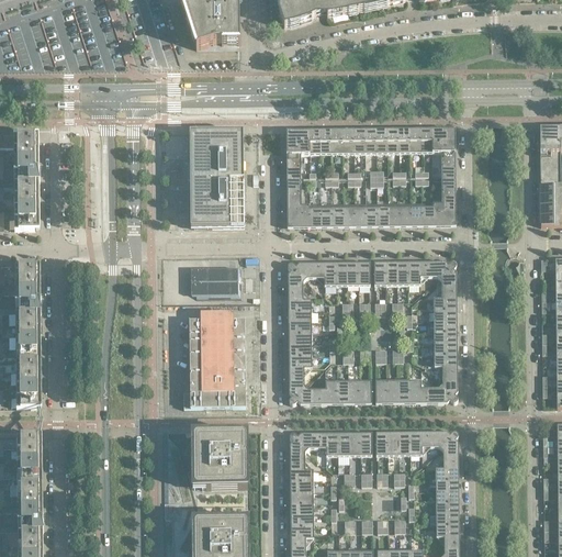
[(240,42),(239,0),(181,0),(197,47),(216,41),(222,40),(222,42),(240,42)]
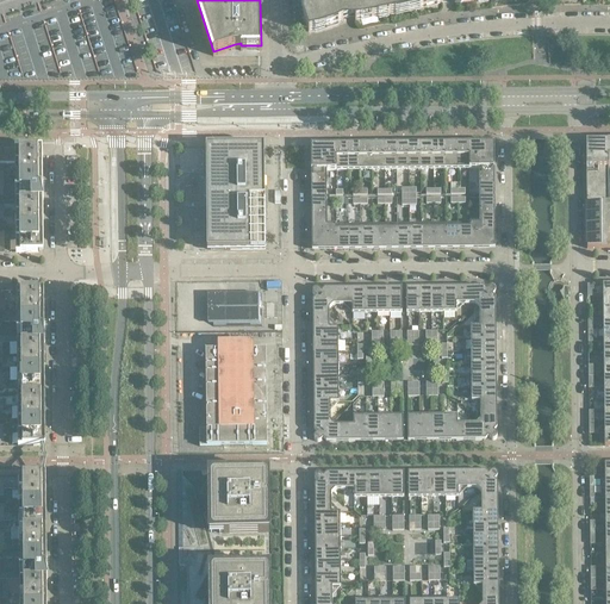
[(293,0),(296,6),(300,24),(306,22),(309,27),(315,26),(318,24),(325,22),(332,19),(337,19),(343,17),(342,13),(337,0),(293,0)]
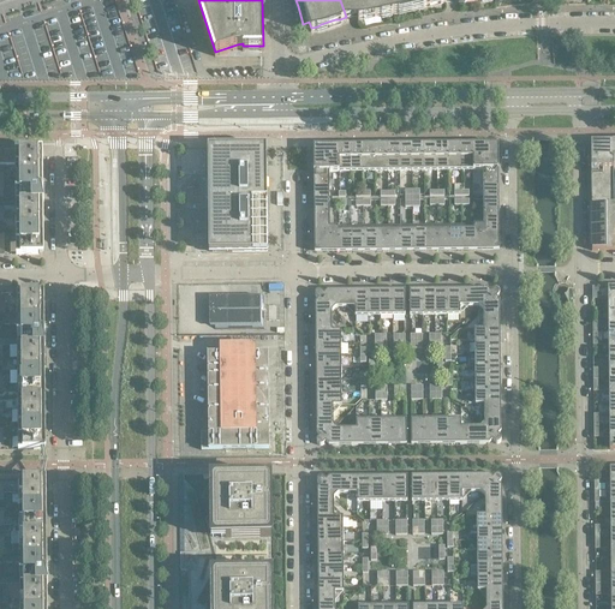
[(357,10),(354,0),(340,0),(345,13),(357,10)]
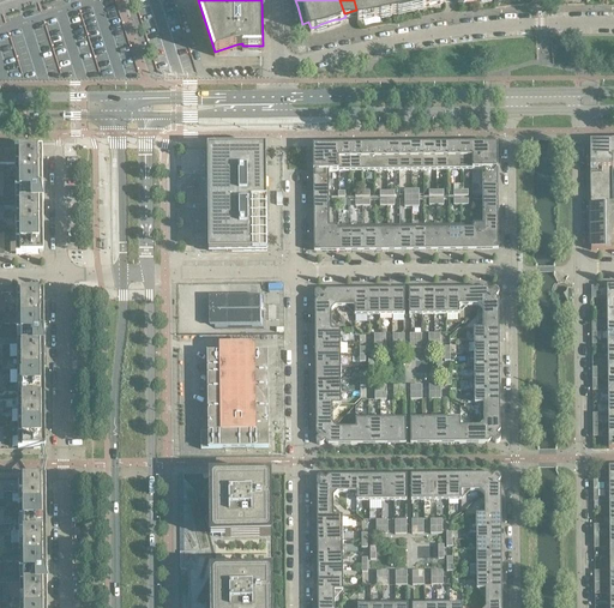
[(354,0),(356,10),(357,17),(363,16),(368,13),(371,13),(380,12),(385,10),(389,10),(398,8),(402,6),(405,5),(405,6),(410,5),(415,4),(414,4),(417,2),(422,2),(432,0),(354,0)]
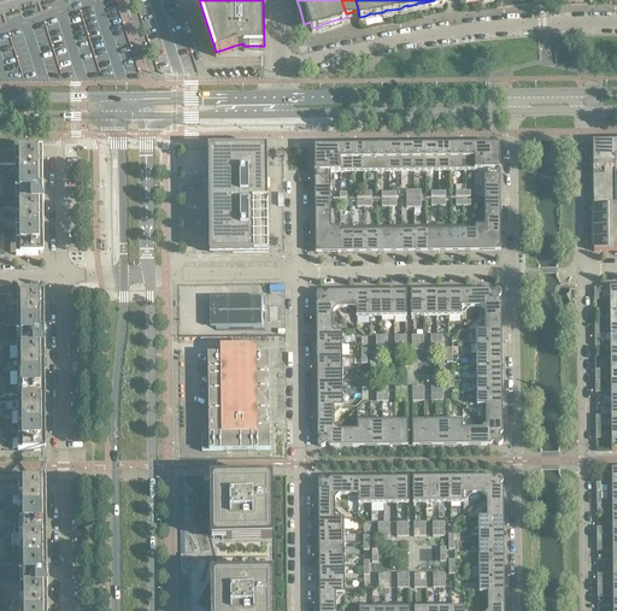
[(616,199),(616,164),(616,137),(604,137),(604,139),(593,139),(593,150),(593,153),(593,199),(616,199)]
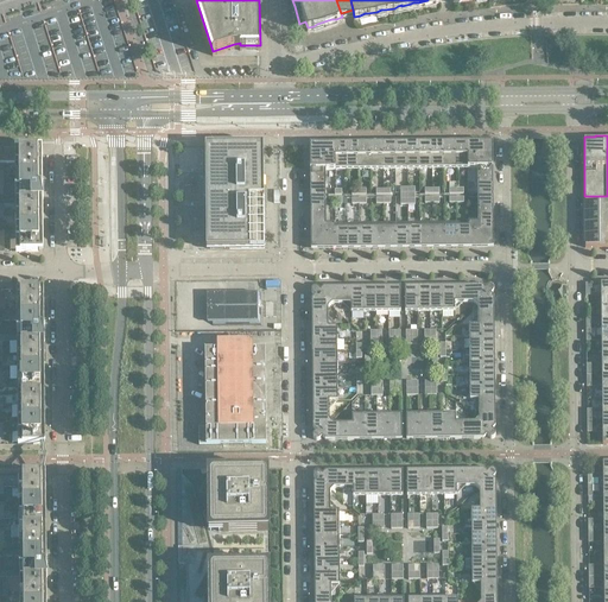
[(456,164),(456,139),(456,138),(444,139),(444,140),(444,164),(456,164)]
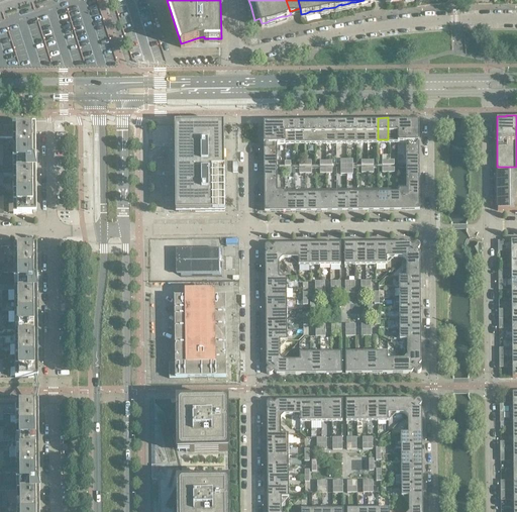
[(398,139),(398,118),(398,117),(388,117),(388,118),(388,139),(398,139)]
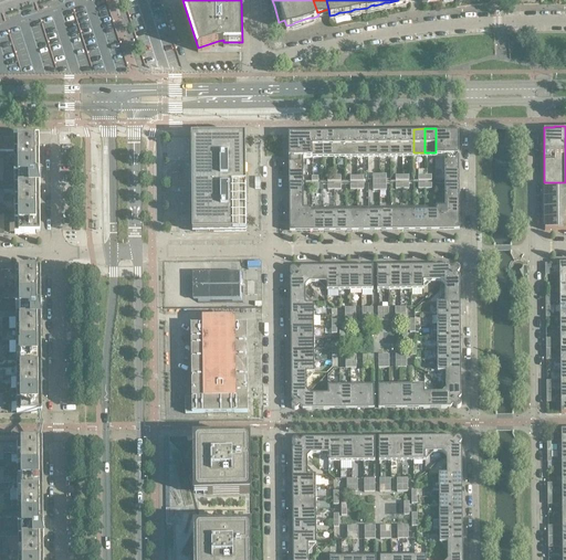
[(459,148),(459,135),(459,128),(436,128),(436,129),(436,152),(444,151),(444,148),(459,148)]
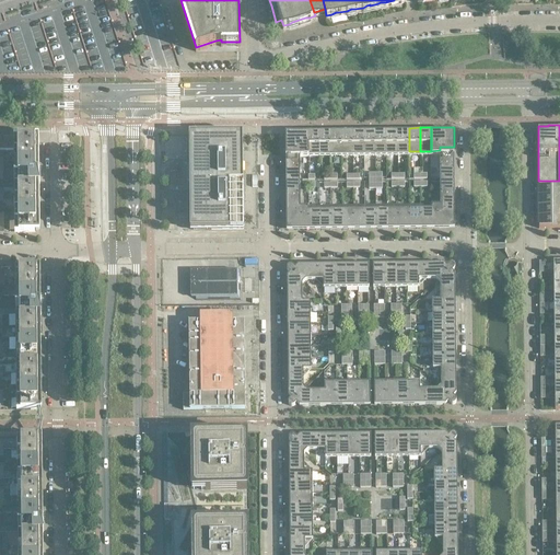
[(319,152),(319,129),(319,128),(307,129),(308,152),(319,152)]
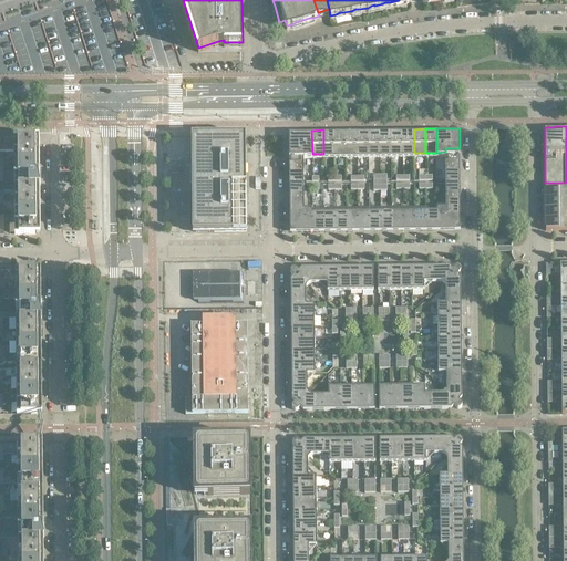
[(334,153),(334,131),(334,130),(323,130),(323,131),(323,154),(334,153)]
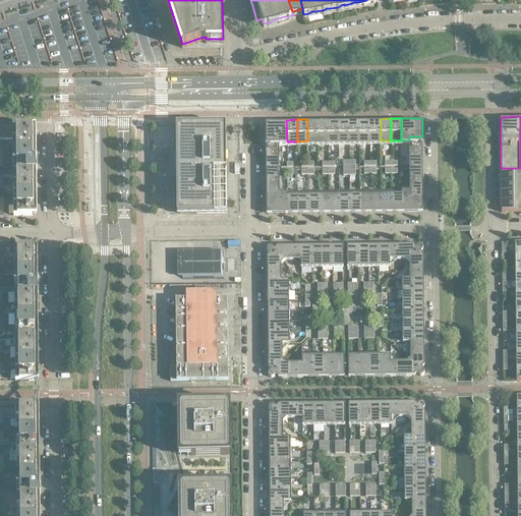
[(317,140),(317,120),(317,119),(307,119),(307,120),(307,140),(317,140)]
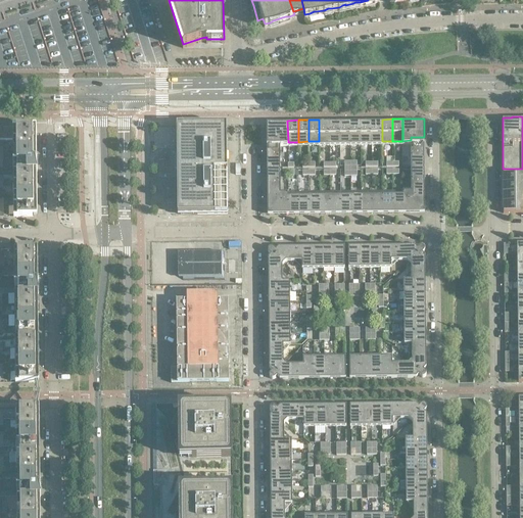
[(330,141),(329,121),(329,120),(319,120),(319,121),(319,141),(330,141)]
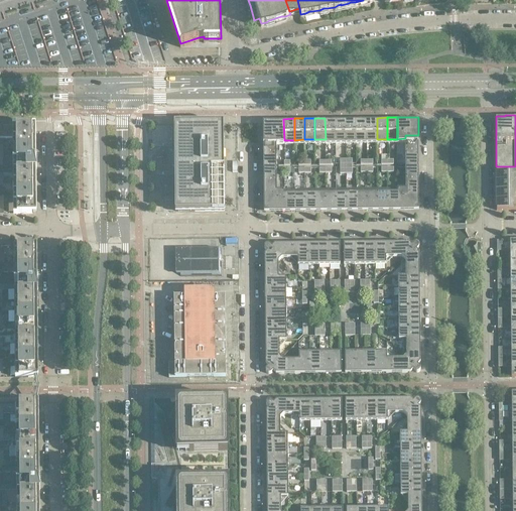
[(336,139),(336,119),(336,118),(325,118),(325,119),(326,139),(336,139)]
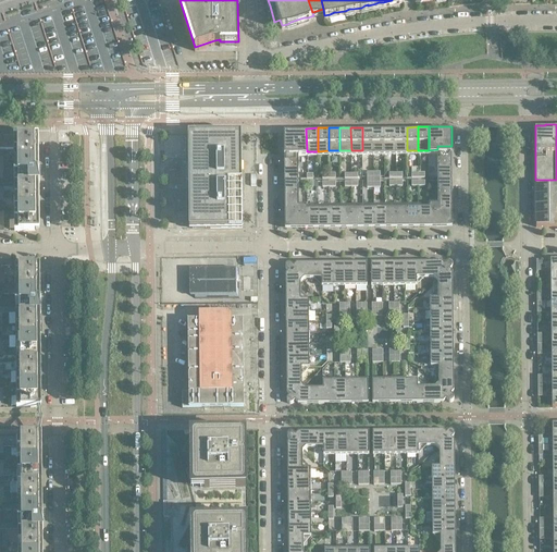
[(373,150),(373,129),(373,127),(362,127),(362,129),(362,150),(373,150)]
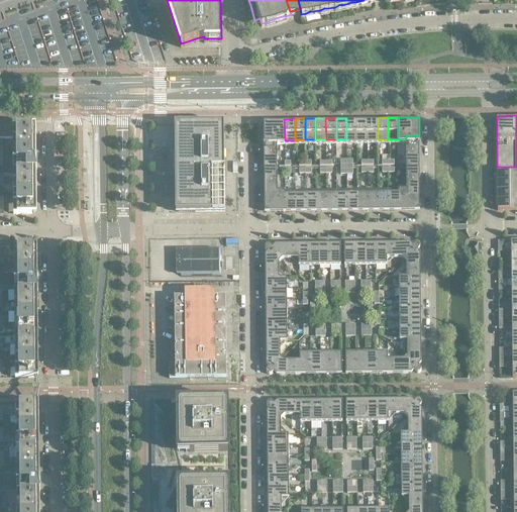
[(356,139),(356,119),(356,118),(346,118),(346,119),(346,139),(356,139)]
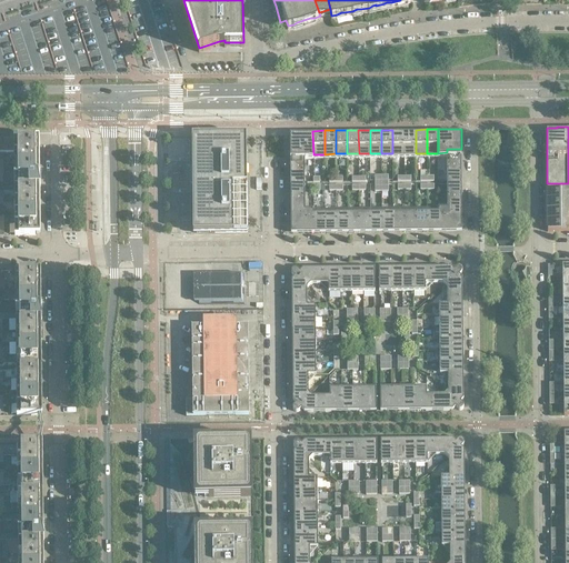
[(405,153),(403,131),(403,130),(392,130),(392,131),(392,153),(405,153)]
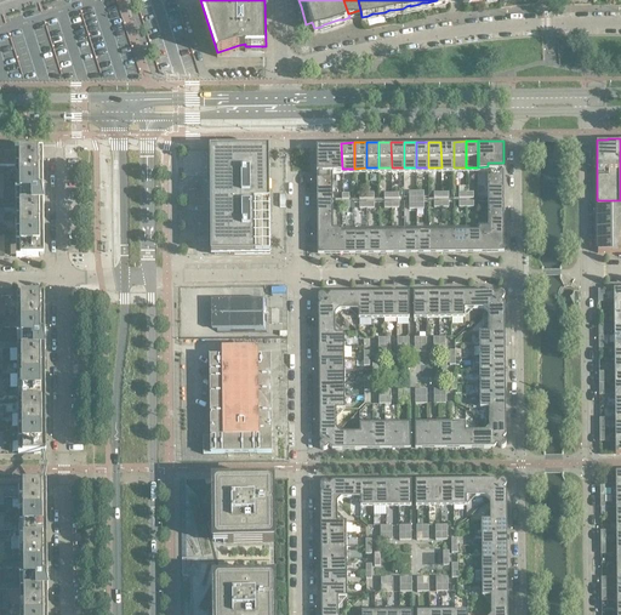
[(454,168),(454,143),(454,142),(440,142),(440,143),(442,168),(454,168)]
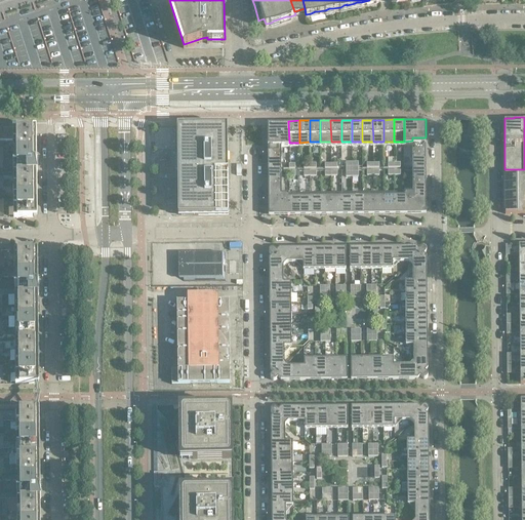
[(229,210),(228,121),(199,121),(177,122),(177,128),(177,142),(178,165),(177,165),(177,174),(178,211),(182,211),(229,210)]
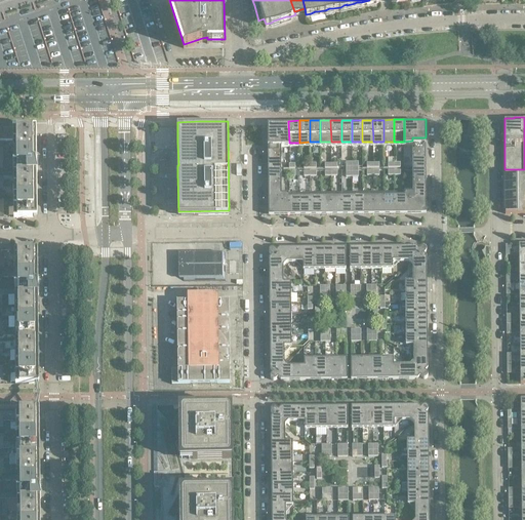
[(289,143),(288,121),(268,121),(268,138),(281,138),(281,143),(289,143)]
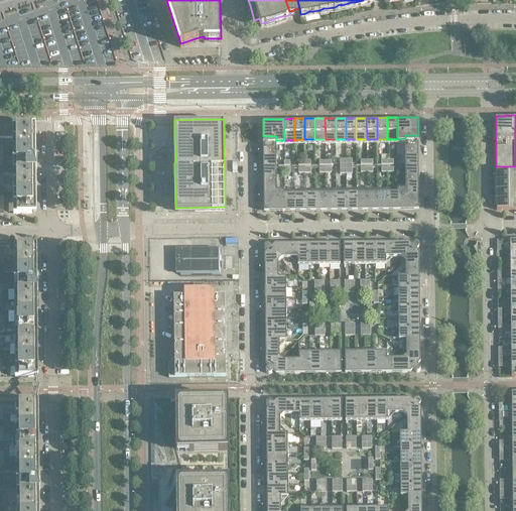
[(36,129),(36,121),(3,122),(3,127),(0,126),(0,133),(13,133),(36,133),(36,129)]
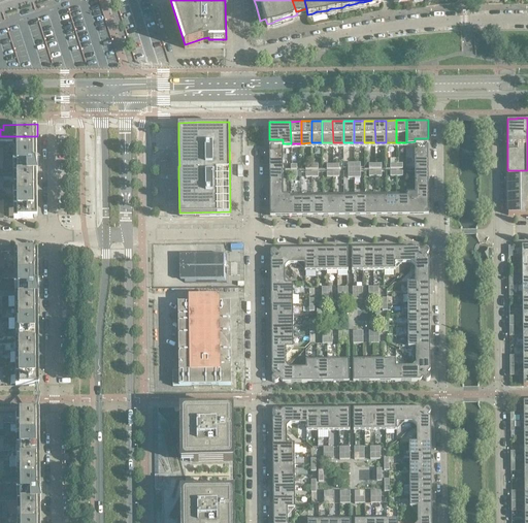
[(37,148),(37,136),(13,136),(13,148),(37,148)]
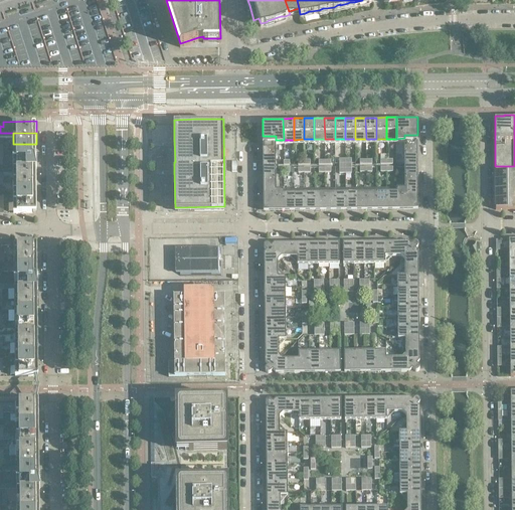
[(417,188),(417,135),(404,135),(404,138),(404,184),(404,188),(417,188)]
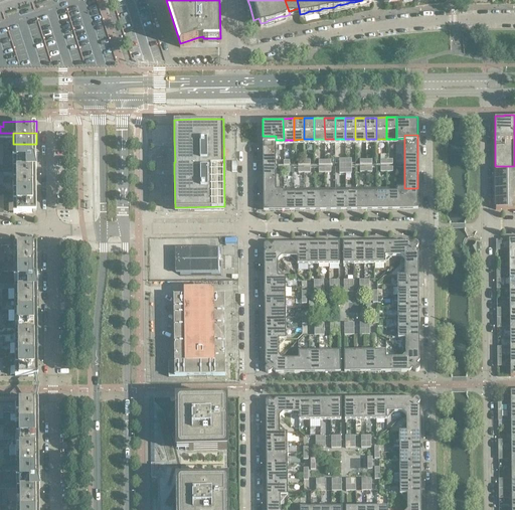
[(277,189),(277,185),(276,161),(276,140),(276,136),(263,136),(264,189),(277,189)]
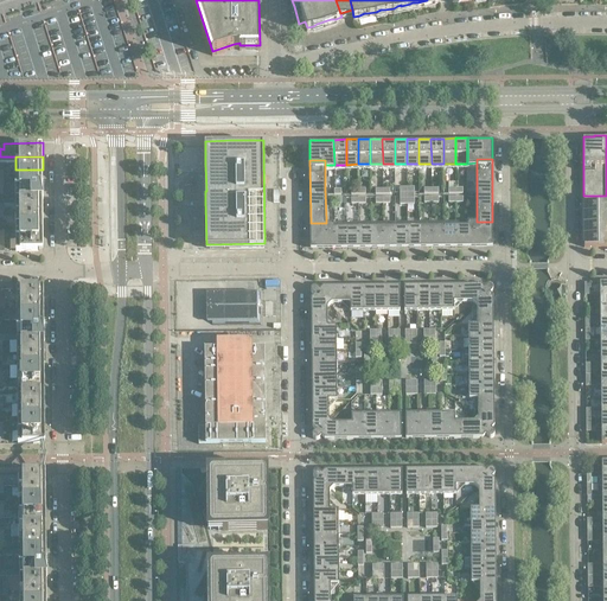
[(43,196),(43,173),(43,170),(16,170),(16,194),(39,194),(39,196),(43,196)]
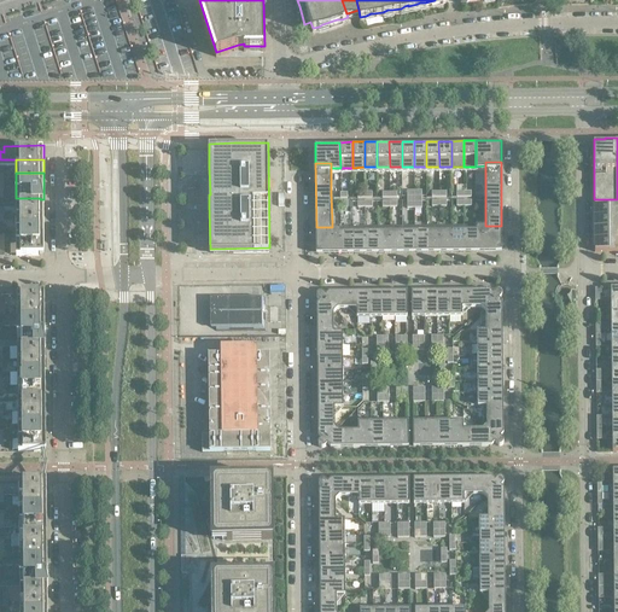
[(44,211),(44,199),(40,199),(40,198),(16,198),(16,211),(44,211)]
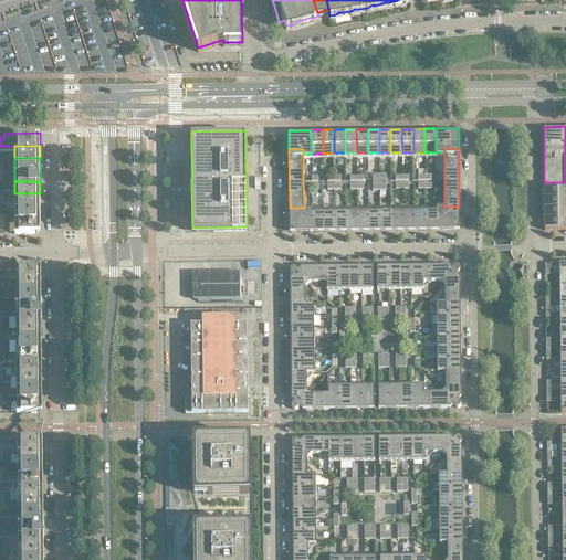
[(565,181),(565,182),(544,182),(544,193),(565,192),(565,181)]
